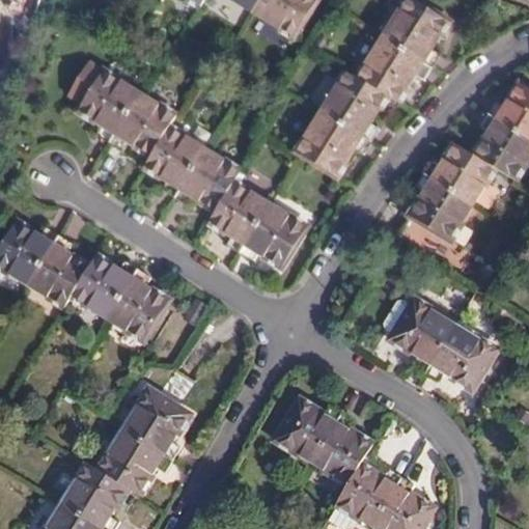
[(232,0),(291,35),(312,0),(232,0)]
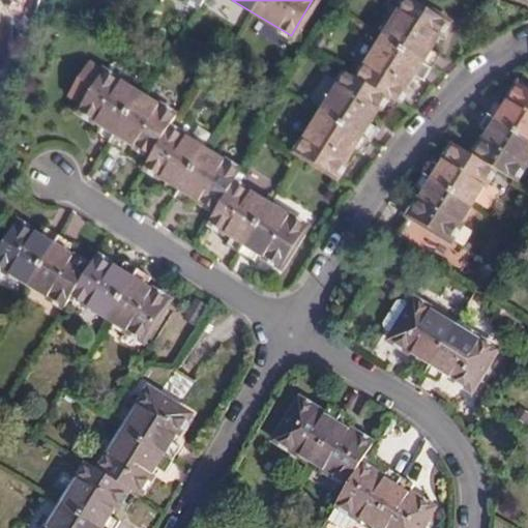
[(421,79),(438,53),(430,47),(446,21),(411,0),(402,0),(354,76),(385,95),(396,101),(414,74),(421,79)]
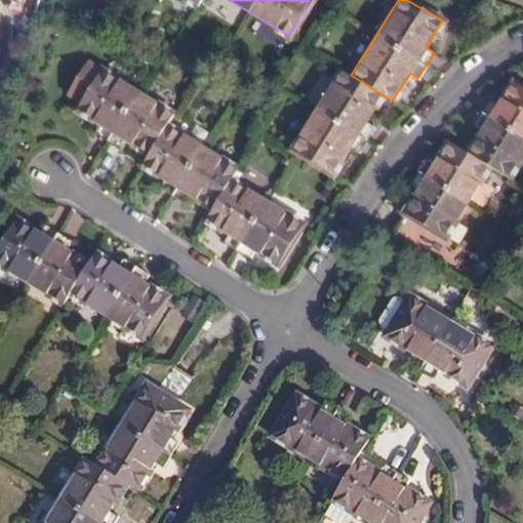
[(365,120),(381,94),(351,75),(340,68),(291,147),(331,172),(348,148),(356,152),(373,124),(365,120)]
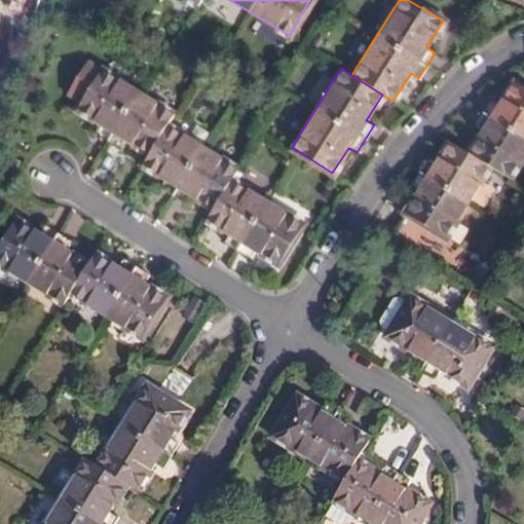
[(172,113),(101,69),(76,108),(100,122),(94,133),(119,149),(126,140),(147,152),(165,123),(172,113)]
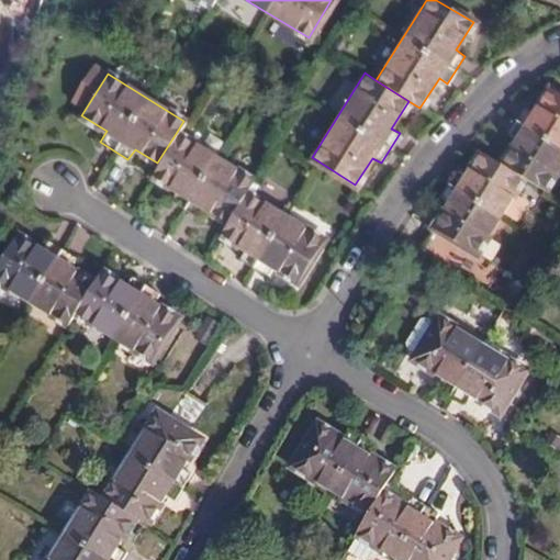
[(542,189),(559,161),(559,93),(548,87),(533,110),(524,104),(506,133),(515,140),(501,163),(522,177),(542,189)]
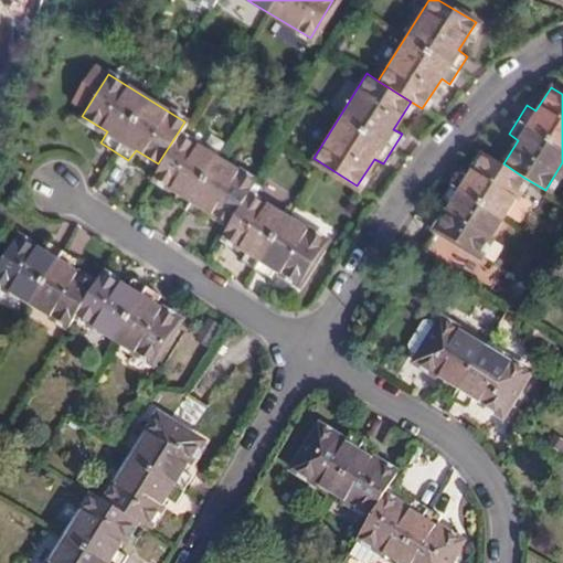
[(254,180),(178,133),(158,163),(151,176),(176,191),(170,200),(198,218),(203,209),(227,223),(247,192),(254,180)]
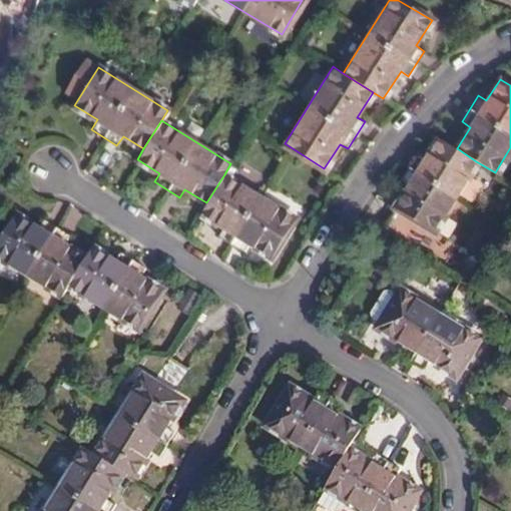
[(433,230),(476,161),(457,148),(438,136),(424,158),(416,153),(400,179),(408,184),(395,206),(433,230)]
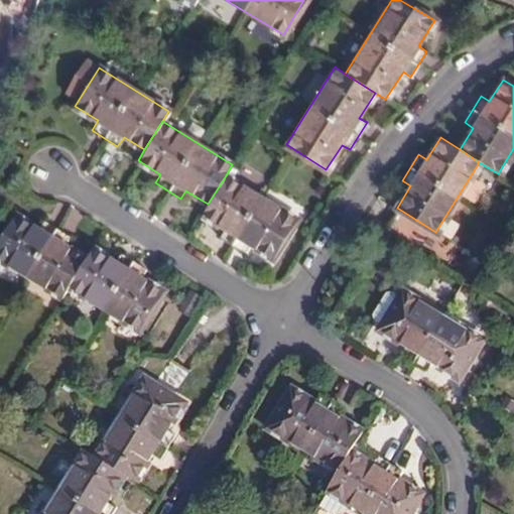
[(295,219),(226,175),(208,204),(201,215),(223,228),(217,237),(243,254),(248,245),(271,259),(295,219)]
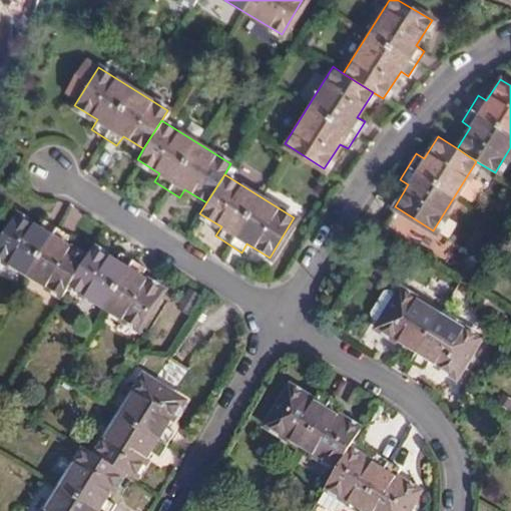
[(67,286),(84,257),(64,244),(69,235),(43,219),(37,228),(15,214),(0,237),(0,258),(60,296),(67,286)]
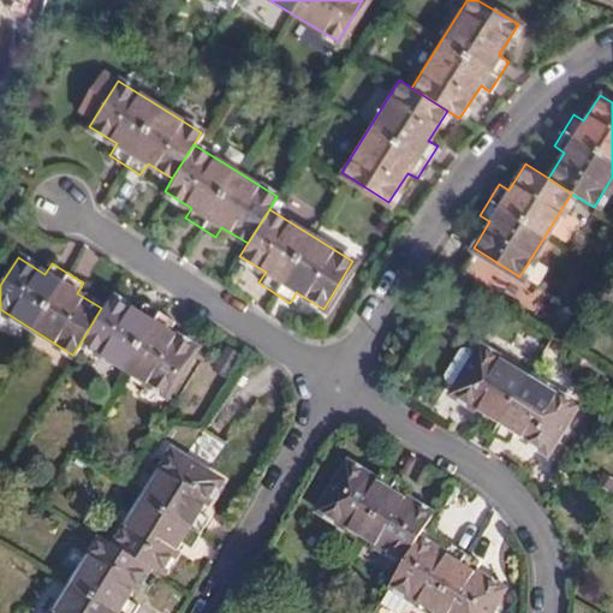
[(164,394),(194,347),(166,331),(171,321),(142,302),(136,311),(109,296),(101,308),(81,343),(164,394)]
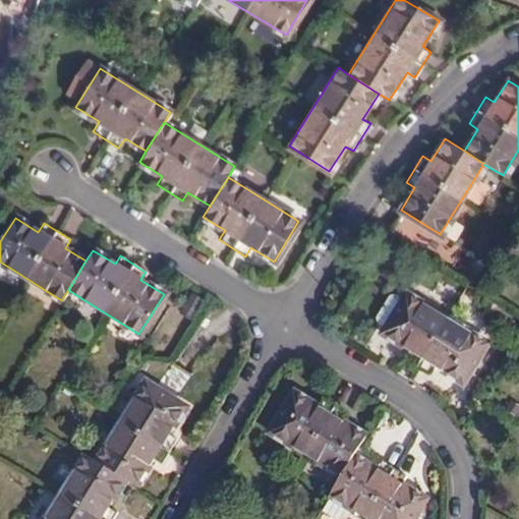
[(484,342),(405,293),(403,296),(396,291),(386,296),(383,303),(378,309),(377,312),(377,315),(379,323),(383,325),(384,327),(381,332),(407,348),(403,356),(427,371),(433,363),(461,381),(484,342)]
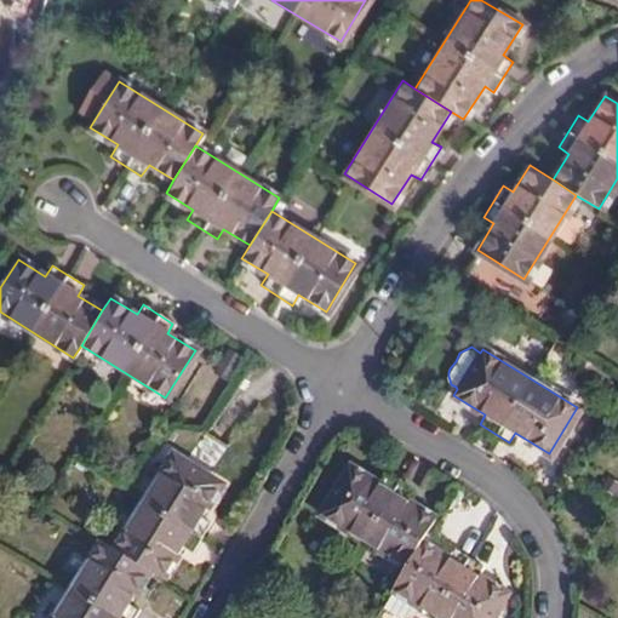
[(190,551),(209,521),(199,515),(218,484),(170,453),(113,548),(147,568),(160,577),(179,545),(190,551)]
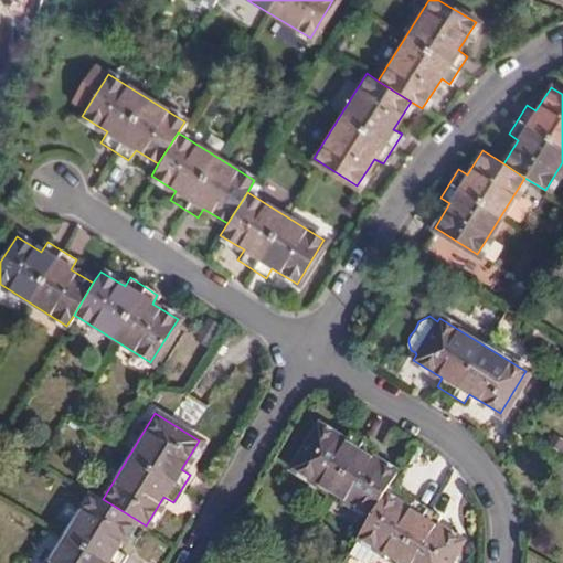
[(383,492),(394,473),(370,457),(375,448),(349,431),(343,441),(318,425),(291,468),(314,480),(368,516),(383,492)]
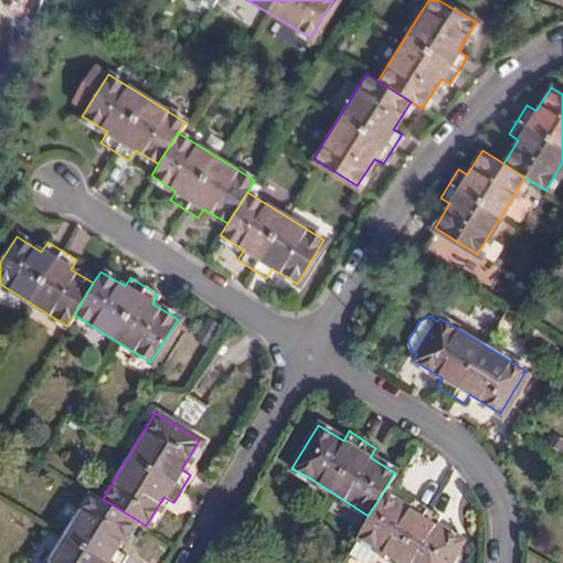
[(116,548),(134,518),(103,499),(92,491),(48,562),(117,562),(124,553),(116,548)]
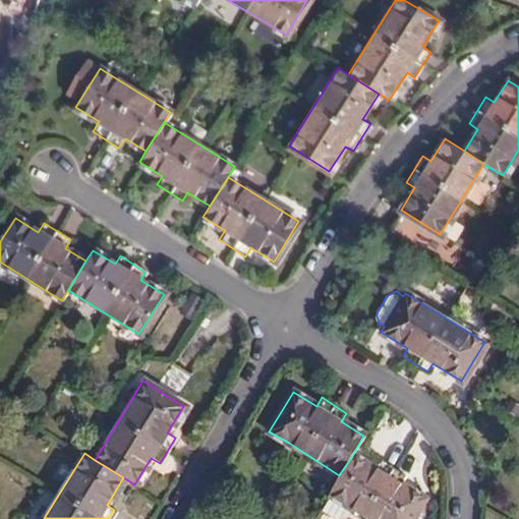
[(409,518),(422,497),(399,483),(404,474),(381,459),(376,467),(353,454),(339,475),(320,508),(320,510),(329,515),(331,516),(335,516),(338,515),(342,514),(346,515),(348,515),(353,518),(358,518),(361,514),(369,518),(409,518)]
